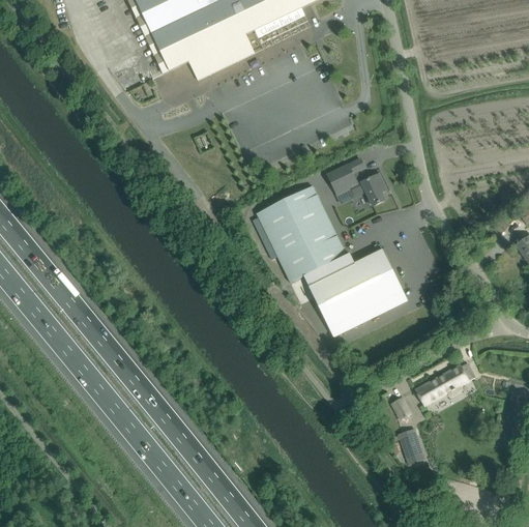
[(344,10),(339,0),(133,0),(176,91),(196,82),(205,100),(248,80),(244,72),(254,67),(248,56),(344,10)]
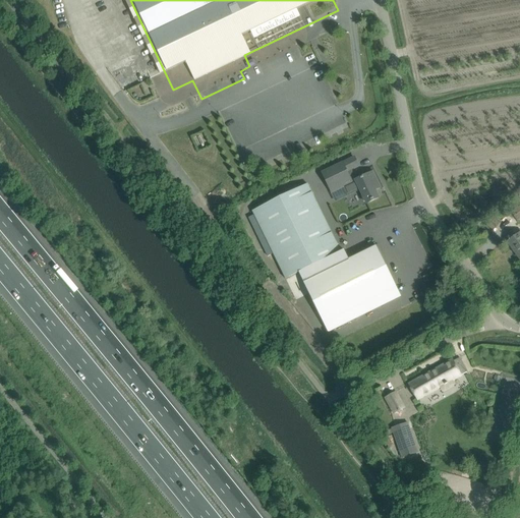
[(360,176),(355,165),(359,163),(355,155),(324,170),(333,190),(357,179),(356,178),(360,176)]
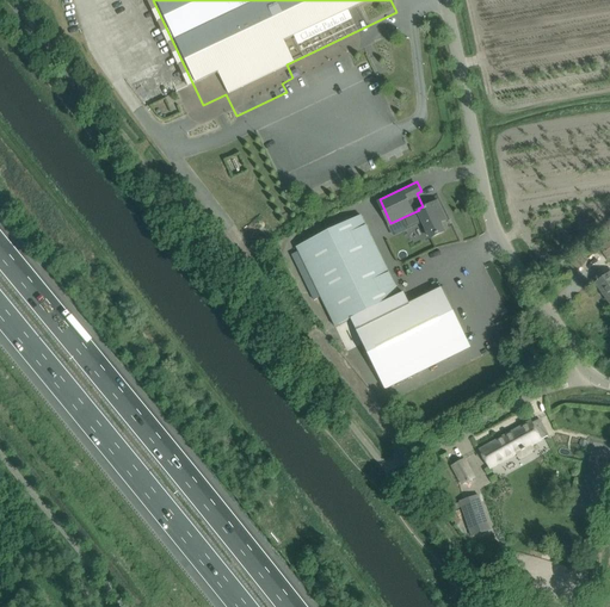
[(438,199),(423,206),(418,209),(419,210),(431,235),(445,228),(441,220),(447,216),(438,199)]
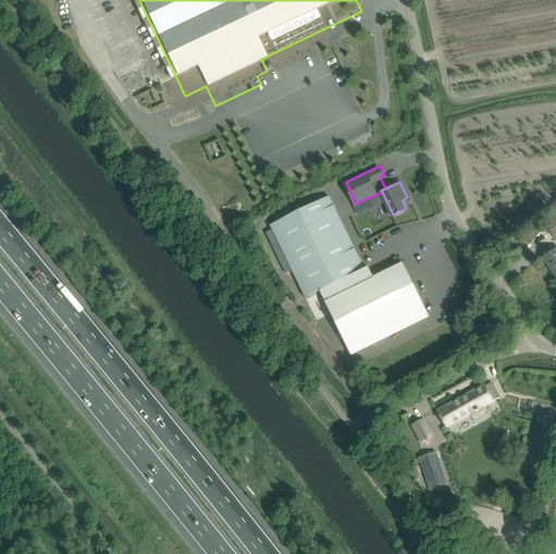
[(330,194),(271,222),(307,295),(318,290),(344,343),(422,304),(402,260),(371,275),(366,266),(365,266),(330,194)]
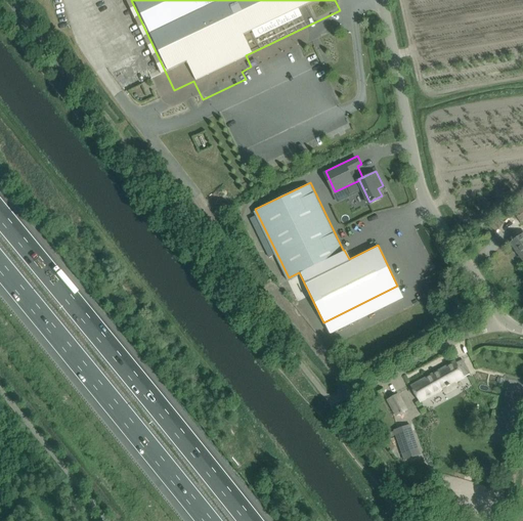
[(522,201),(514,208),(522,220),(522,201)]
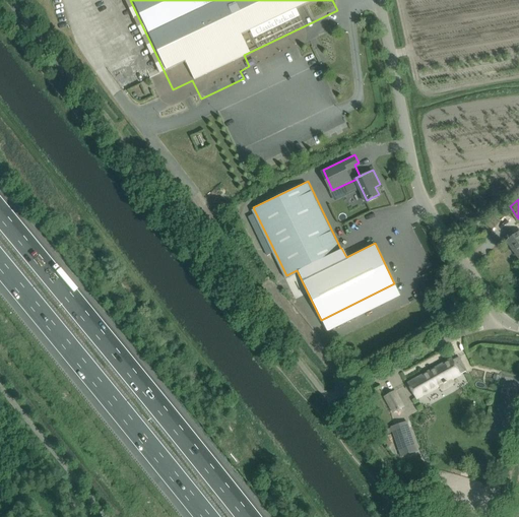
[(259,235),(264,233),(260,224),(255,227),(259,235)]
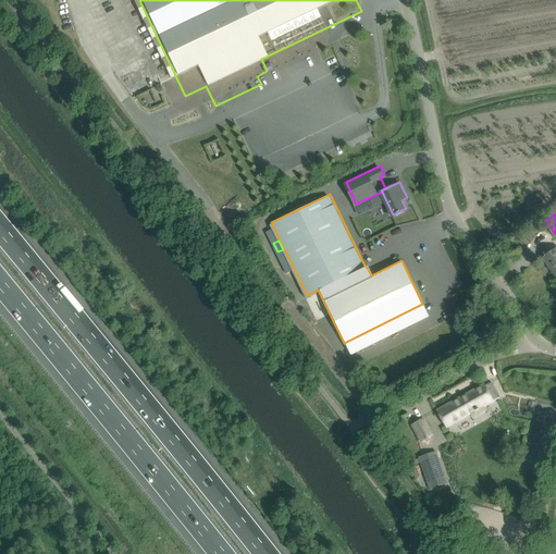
[(555,247),(544,256),(555,272),(555,247)]
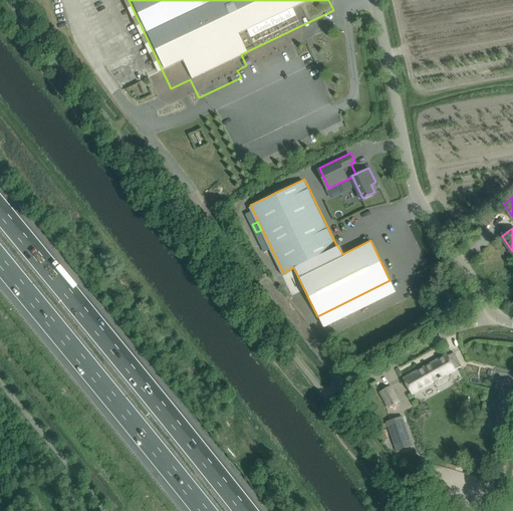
[(413,391),(454,368),(462,363),(455,350),(448,353),(447,352),(405,376),(413,391)]
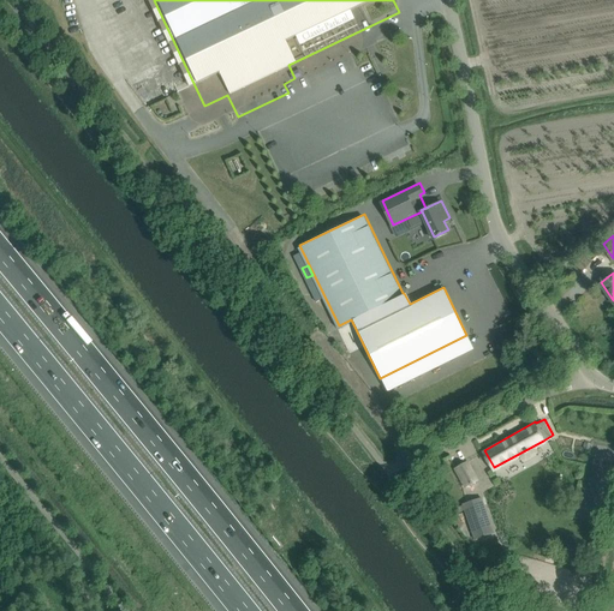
[(478,478),(474,469),(468,459),(457,466),(468,484),(478,478)]
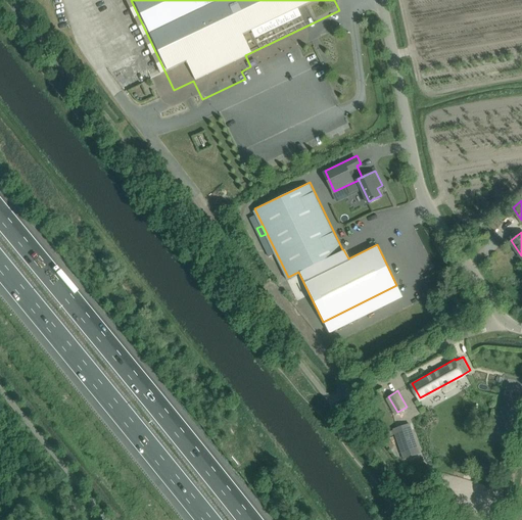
[(422,450),(412,421),(394,427),(405,456),(422,450)]
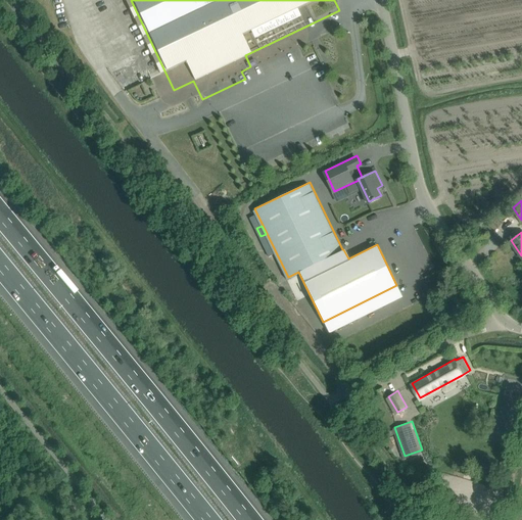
[(507,477),(513,479),(515,471),(509,469),(507,477)]
